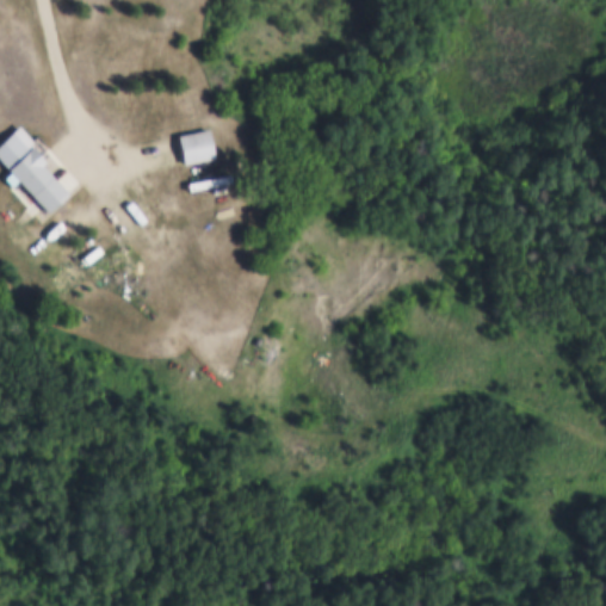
[(178,137),(209,130),(216,158),(184,165),(178,137)]
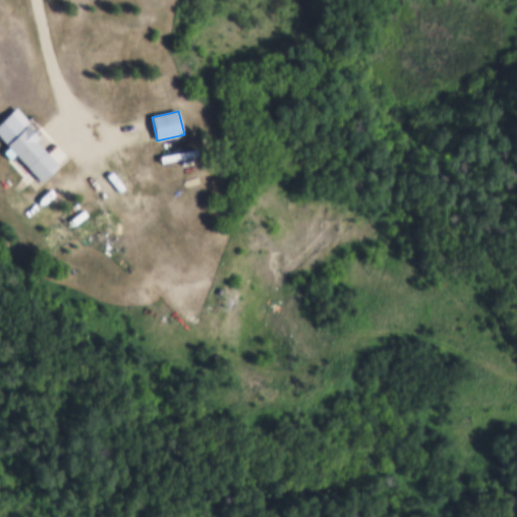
[(5,153),(10,148),(0,137),(0,125),(12,114),(25,128),(27,126),(40,138),(38,140),(61,166),(44,183),(17,155),(12,160),(5,153)]
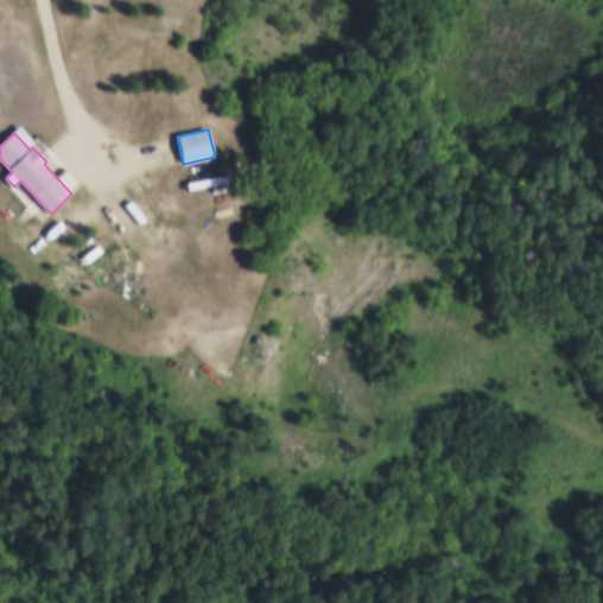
[(189,182),(229,176),(232,185),(190,191),(189,182)]
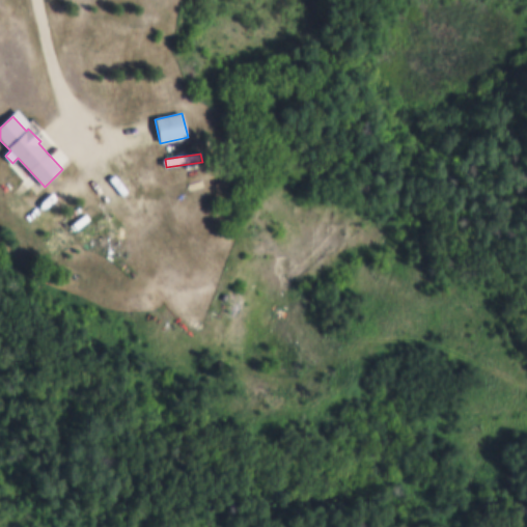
[(71,183),(76,190),(54,207),(48,201),(71,183)]
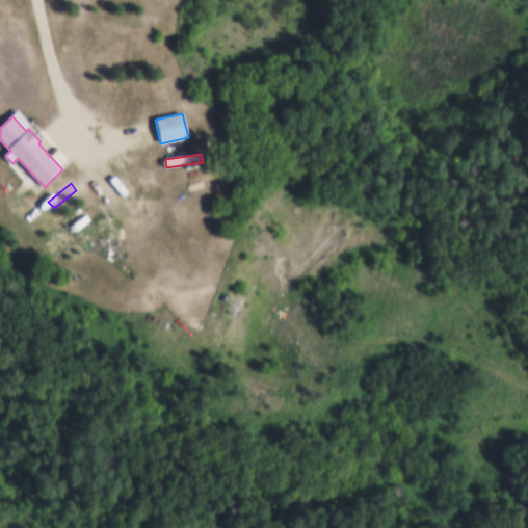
[(86,215),(91,220),(77,233),(72,227),(86,215)]
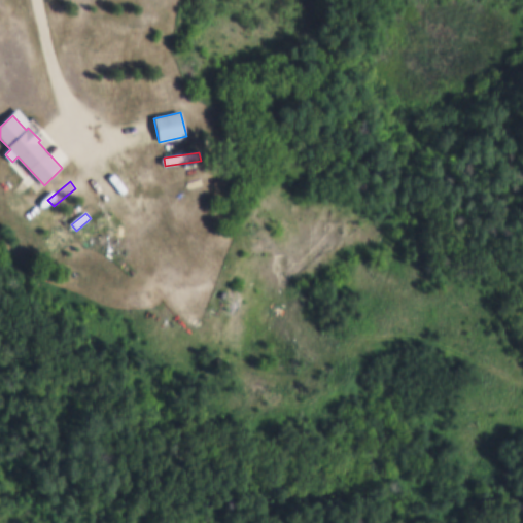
[(172,243),(181,256),(187,252),(178,239),(172,243)]
